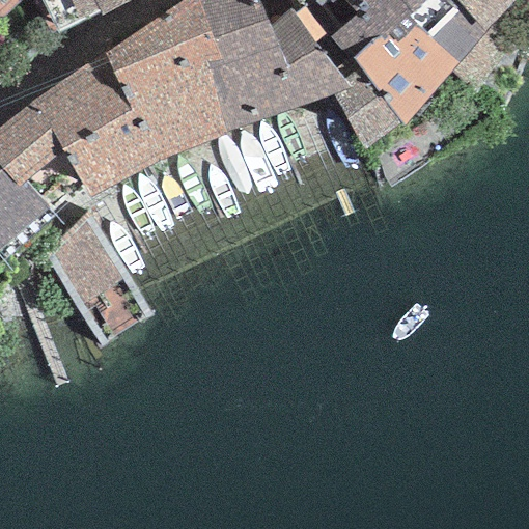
[(96,3),(102,14),(129,0),(72,0),(79,12),(96,3)]
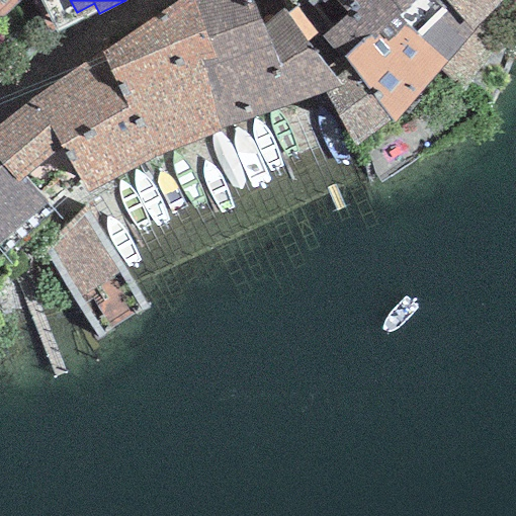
[(175,0),(103,51),(123,95),(204,61),(215,57),(194,0),(175,0)]
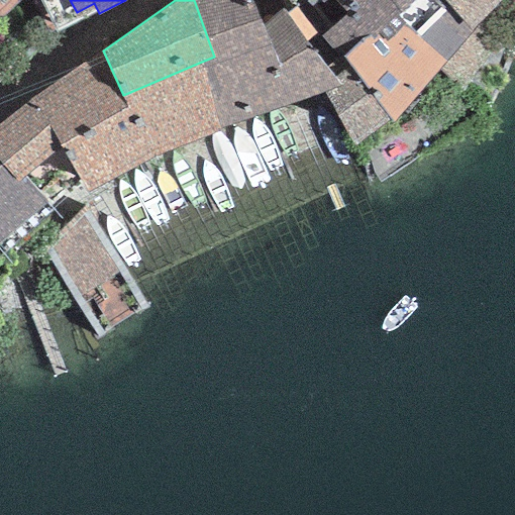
[(194,0),(214,57),(217,64),(272,43),(280,65),(310,45),(283,7),(262,19),(253,0),(194,0)]
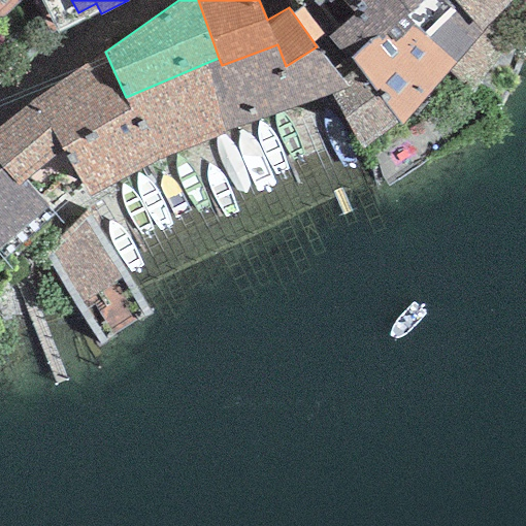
[(343,0),(354,12),(329,35),(352,58),(419,0),(343,0)]
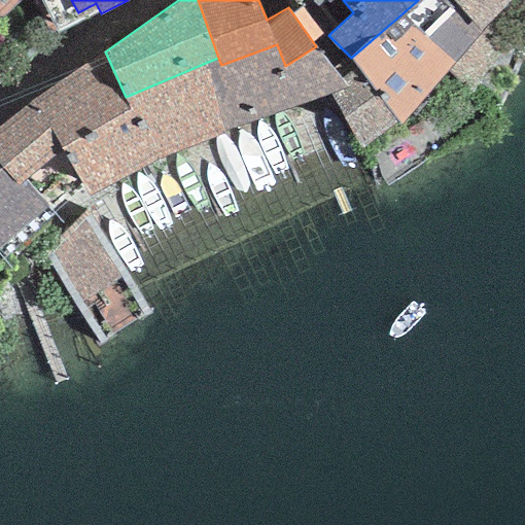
[(467,26),(447,0),(418,0),(351,58),(401,123),(480,30),(473,21),(467,26)]
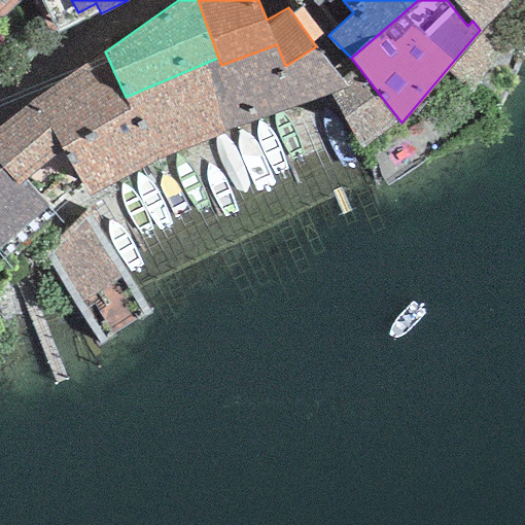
[(455,0),(473,21),(480,30),(510,0),(455,0)]
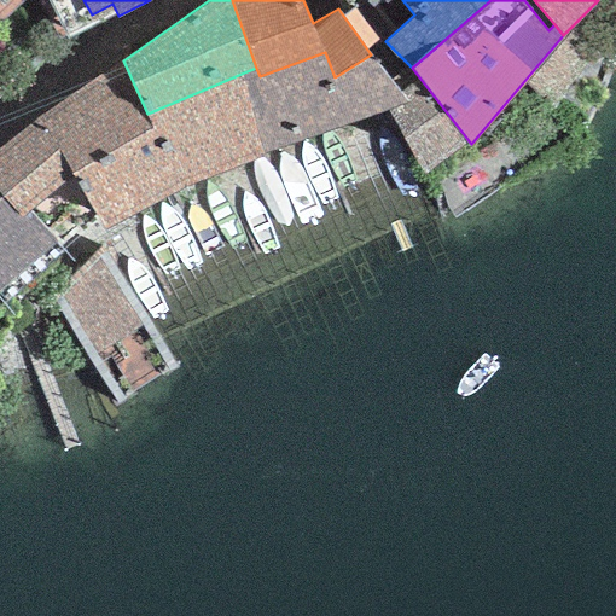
[(408,99),(371,54),(335,77),(325,52),(260,76),(256,68),(244,73),(265,157),(340,126),(408,99)]
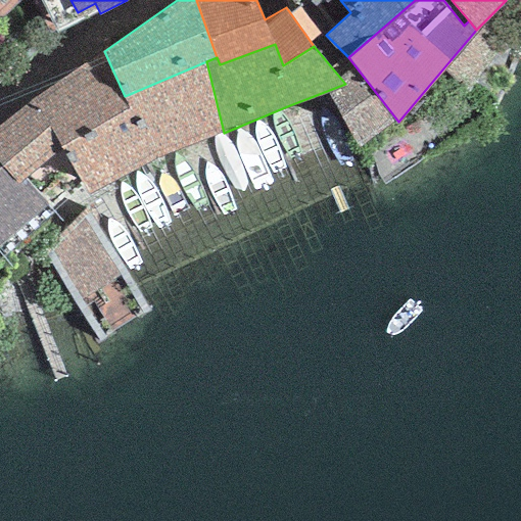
[(104,51),(32,98),(61,146),(130,107),(125,96),(104,51)]
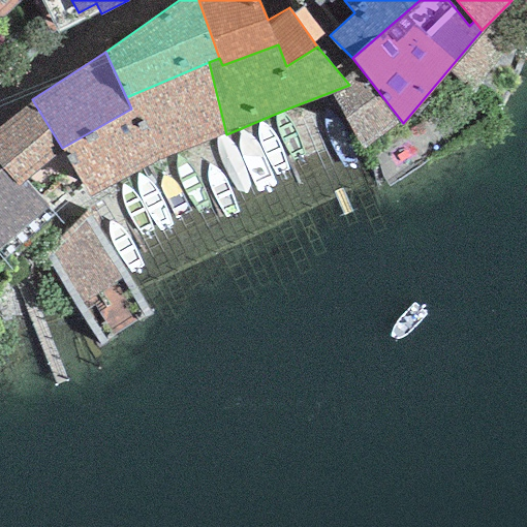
[(226,134),(209,62),(126,97),(131,109),(62,148),(85,186),(90,194),(135,173),(226,134)]
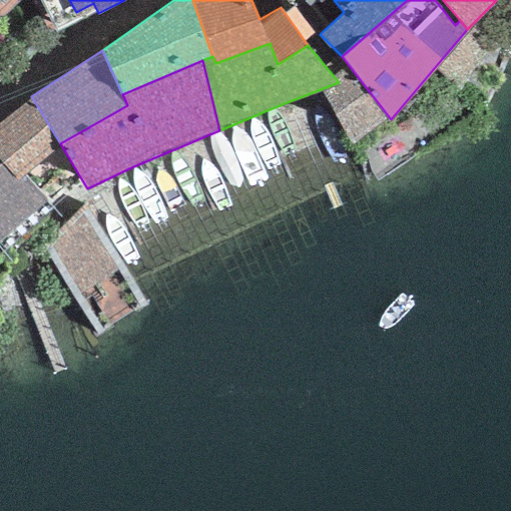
[(355,142),(386,118),(356,78),(324,92),(355,142)]
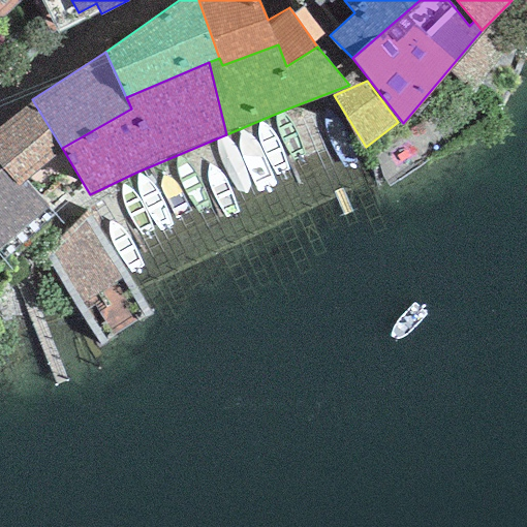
[(32,99),(0,125),(0,163),(20,186),(28,179),(55,212),(85,186),(62,148),(32,99)]
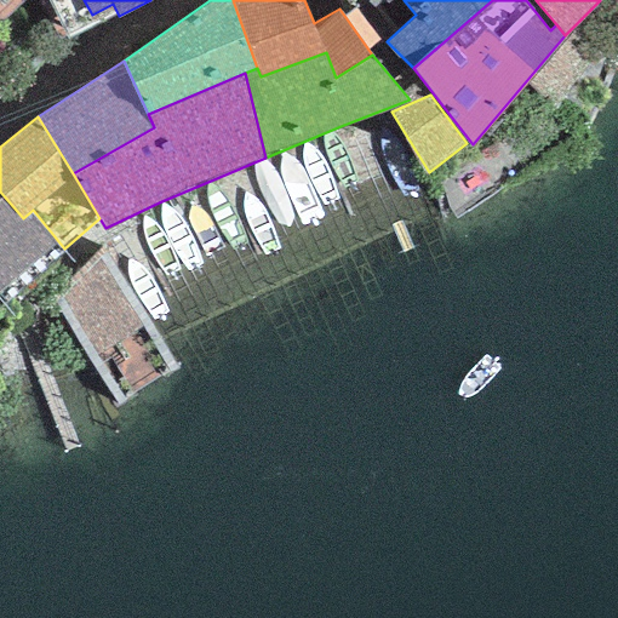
[(0,299),(9,310),(70,257),(64,249),(33,210),(23,218),(0,192),(0,299)]
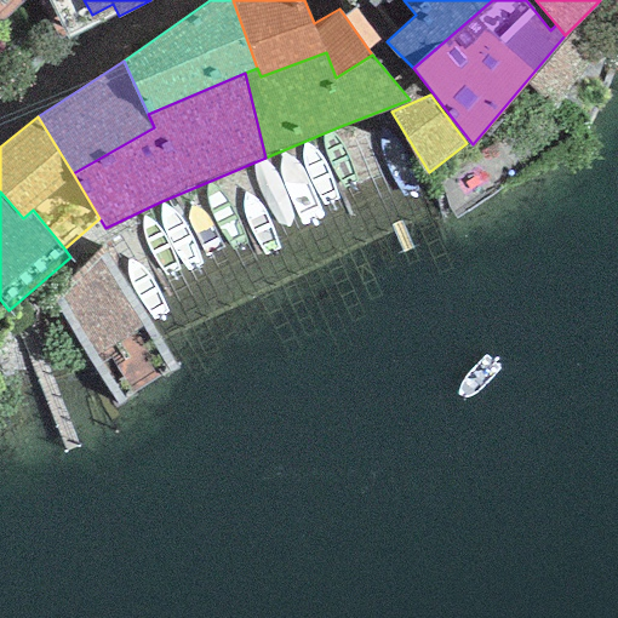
[(141,316),(101,255),(53,297),(118,402),(176,372),(141,316)]
